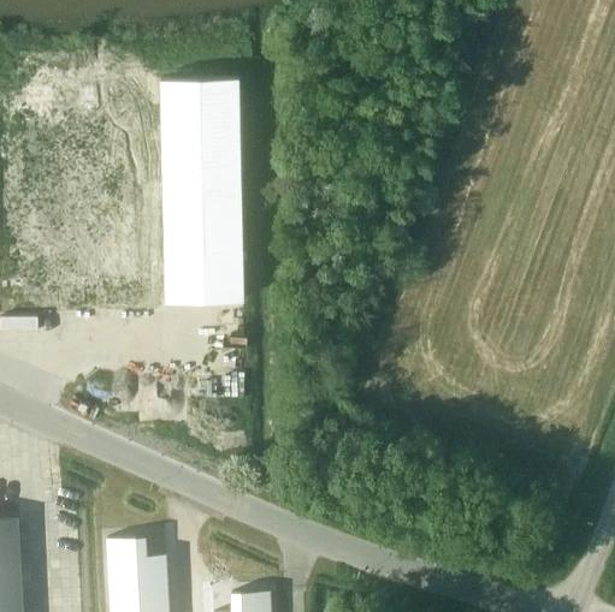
[(165,274),(164,244),(152,244),(147,58),(3,61),(10,343),(154,338),(153,275),(165,274)]
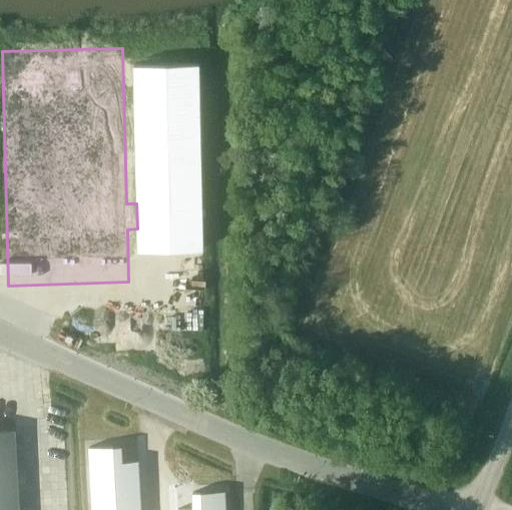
[(203,250),(198,66),(133,68),(136,203),(137,228),(138,252),(203,250)]
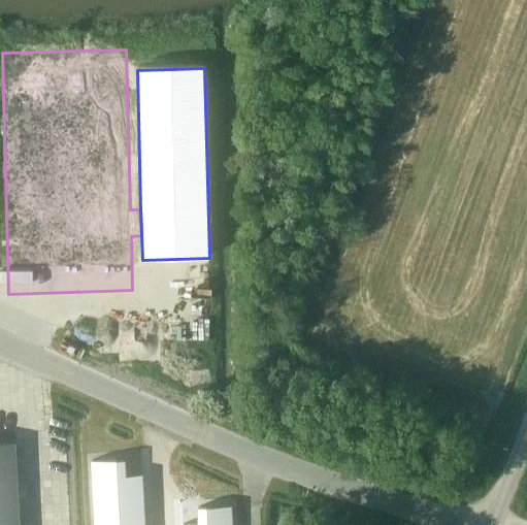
[(17,524),(12,446),(0,446),(0,524),(17,524)]
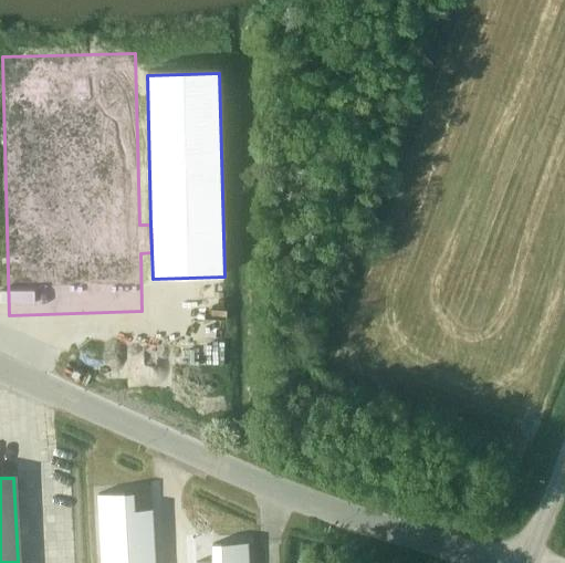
[(132,494),(96,497),(100,562),(154,562),(150,511),(133,512),(132,494)]
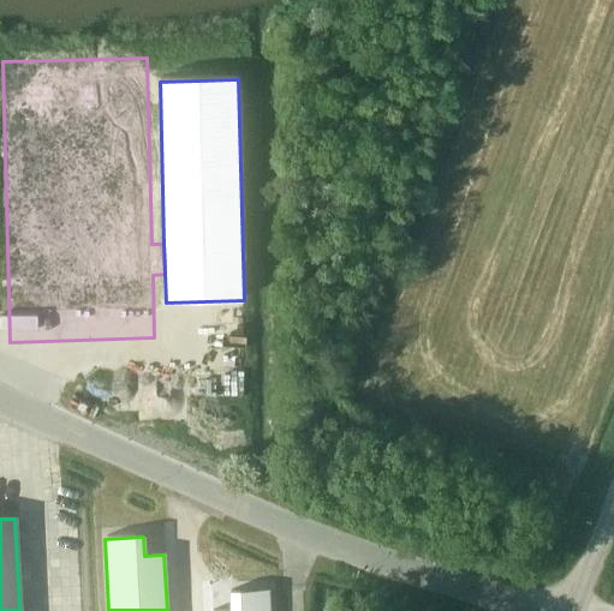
[(268,610),(268,592),(230,593),(231,610),(268,610)]
